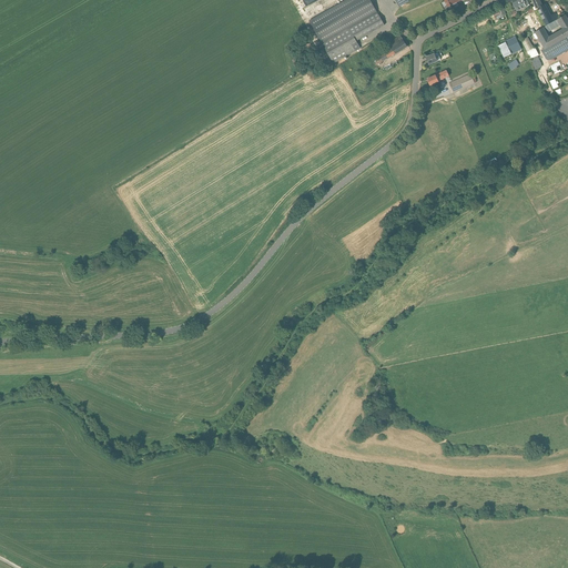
[(369,0),(345,0),(310,20),(334,62),(361,48),(357,41),(385,26),(369,0)]
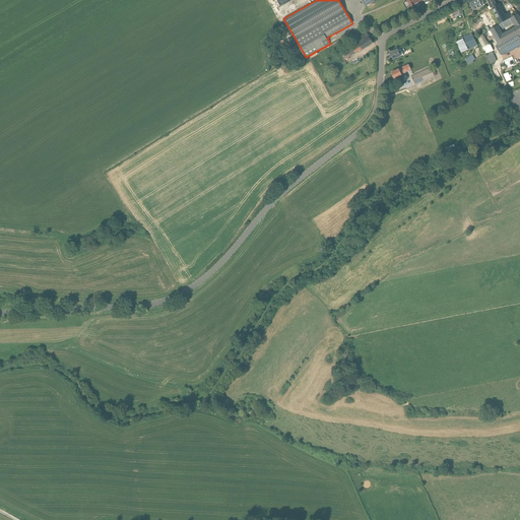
[(480,0),(479,1),(478,0),(468,0),(468,1),(470,6),(471,6),(473,11),(475,10),(484,5),(482,1),(481,2),(480,0)]
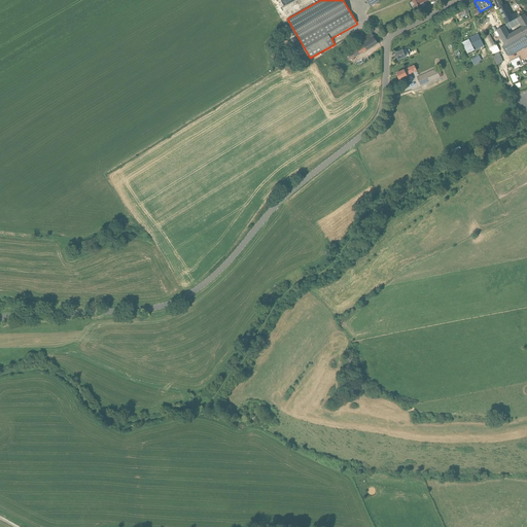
[(500,0),(493,0),(496,6),(489,9),(491,13),(495,11),(503,7),(502,5),(500,0)]
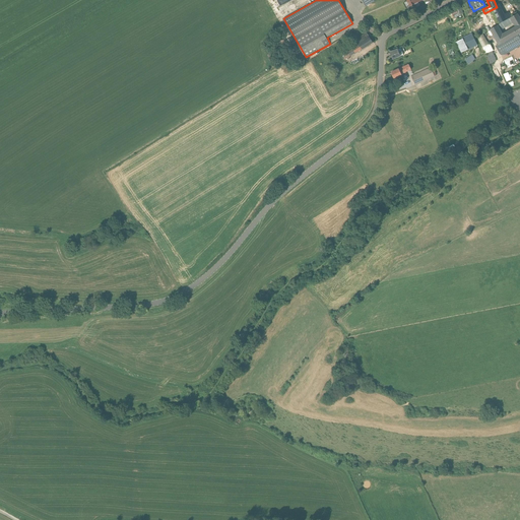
[(497,25),(511,17),(508,12),(504,14),(498,4),(496,5),(497,7),(489,11),(497,25)]
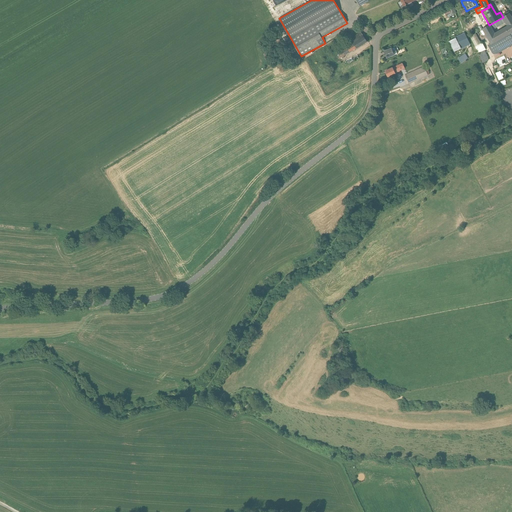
[(456,13),(455,13),(454,8),(450,10),(449,9),(444,12),(447,18),(452,16),(452,17),(455,16),(454,14),(456,13)]
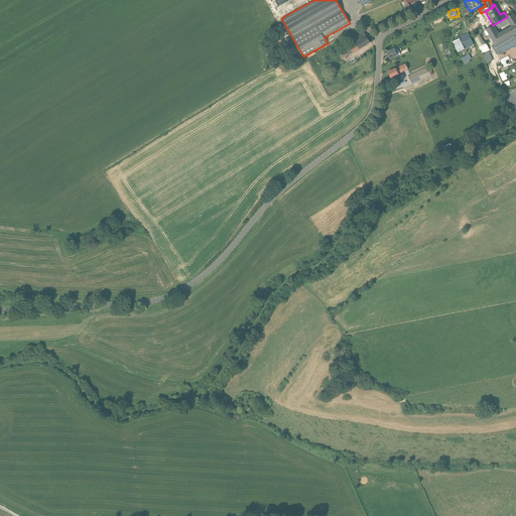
[(495,44),(492,46),(498,54),(515,43),(515,19),(513,14),(507,17),(493,25),(486,29),(491,38),(495,44)]
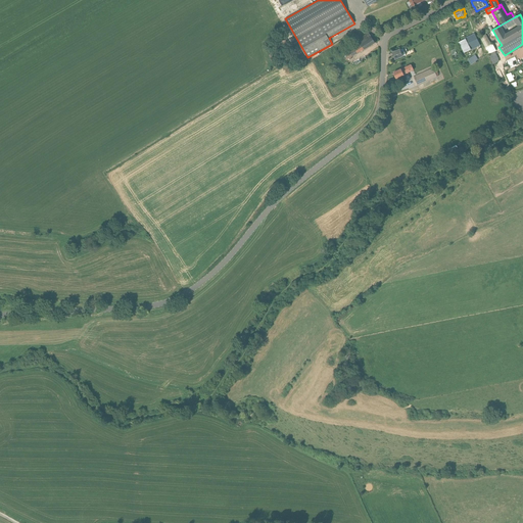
[(375,43),(372,38),(369,33),(358,40),(362,45),(344,56),(346,60),(364,49),(364,50),(375,43)]
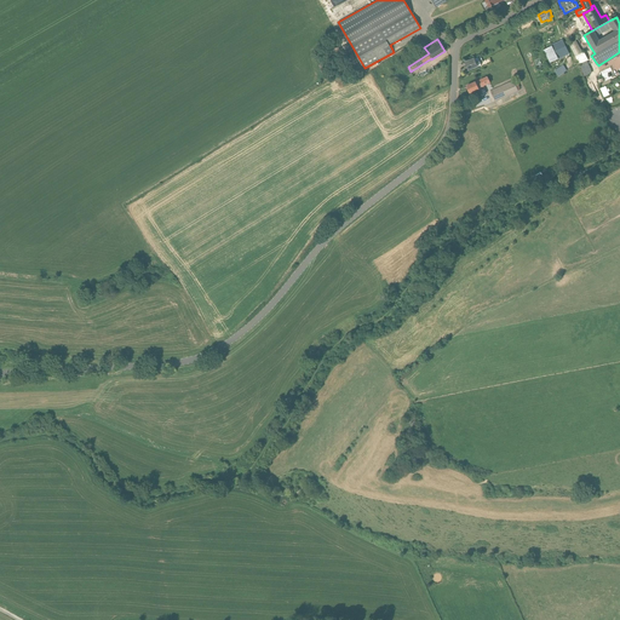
[(570,42),(575,55),(583,51),(578,39),(570,42)]
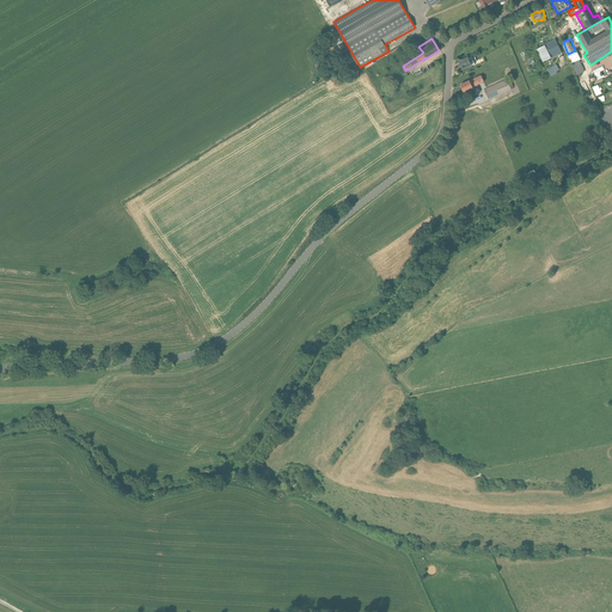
[(544,62),(562,54),(555,41),(537,49),(544,62)]
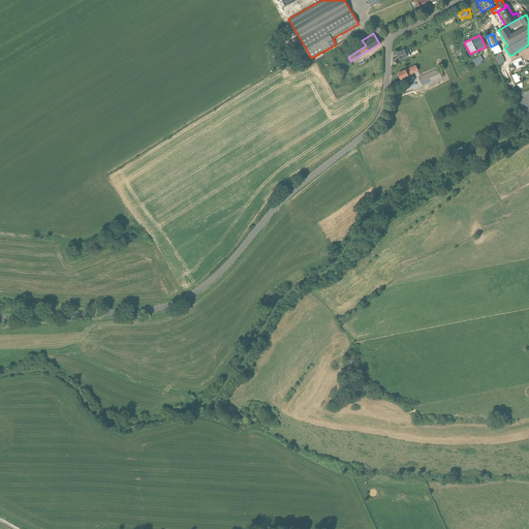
[(494,55),(495,55),(499,65),(502,63),(499,57),(502,56),(501,53),(502,52),(498,44),(491,48),(494,55)]
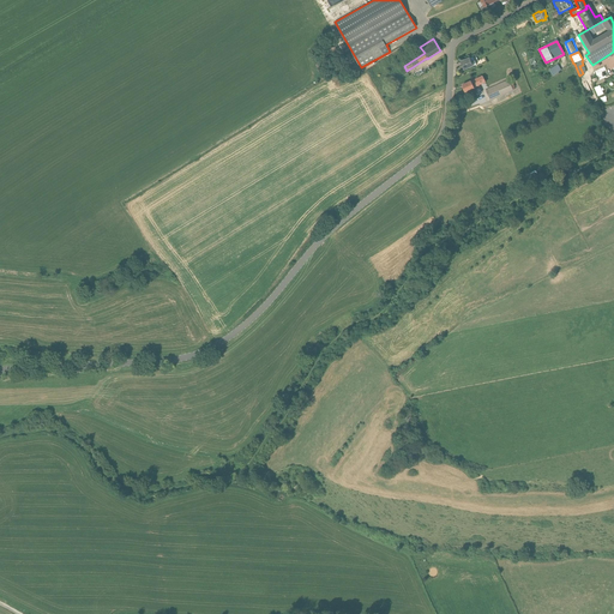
[(476,65),(475,61),(471,62),(469,59),(461,62),(463,70),(476,65)]
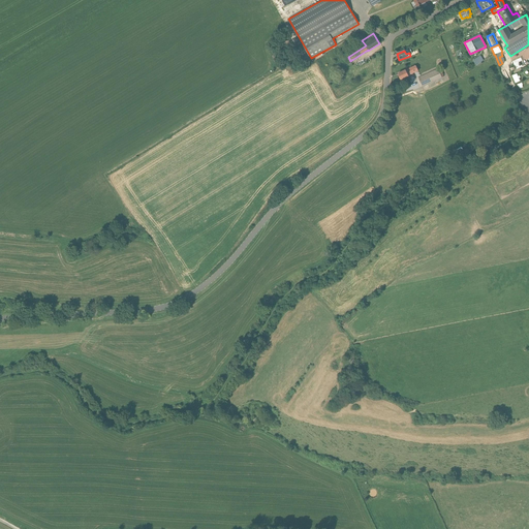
[(481,55),(473,59),(477,65),(485,60),(481,55)]
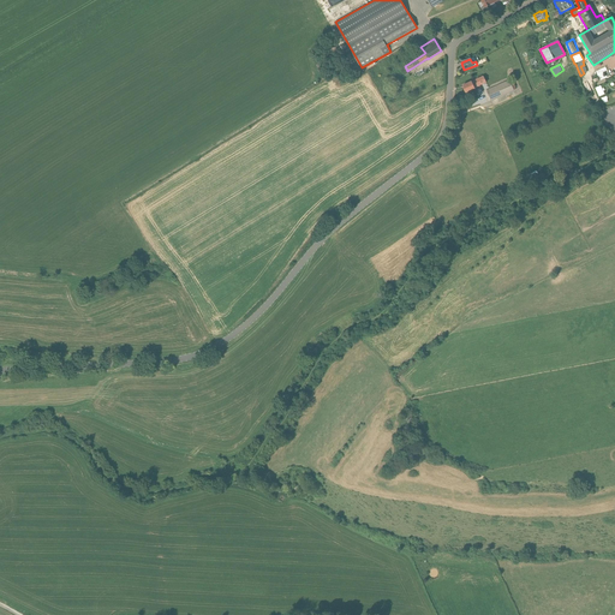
[(466,93),(479,87),(479,85),(487,83),(483,77),(463,85),(466,93)]
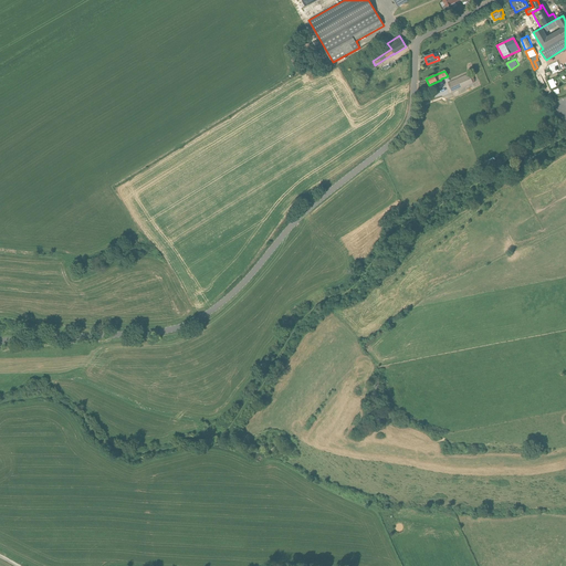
[(452,92),(473,83),(469,74),(449,84),(452,92)]
